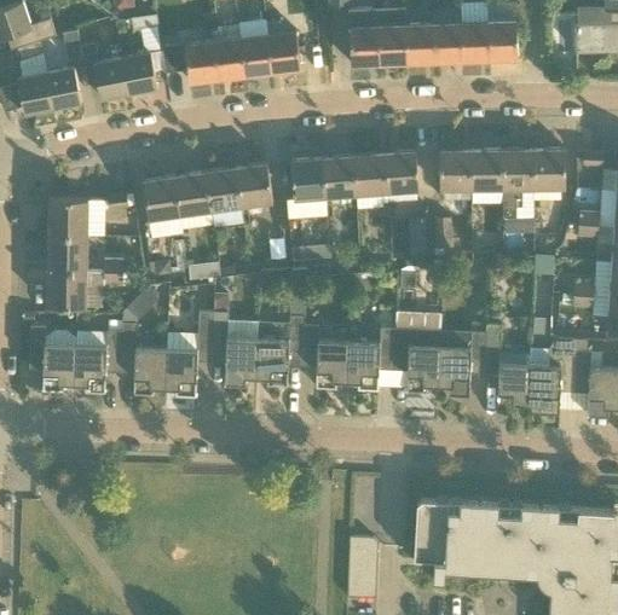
[(376,28),(376,11),(350,12),(348,0),(325,0),(327,15),(348,13),(351,68),(377,67),(376,41),(376,28)]
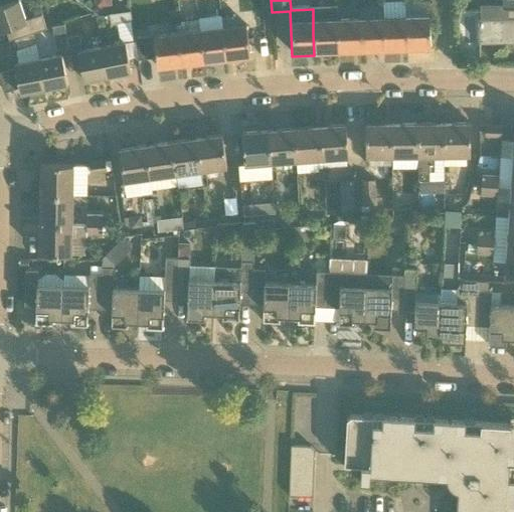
[(513,0),(502,0),(503,7),(480,7),(480,21),(478,21),(478,45),(513,44),(513,0)]
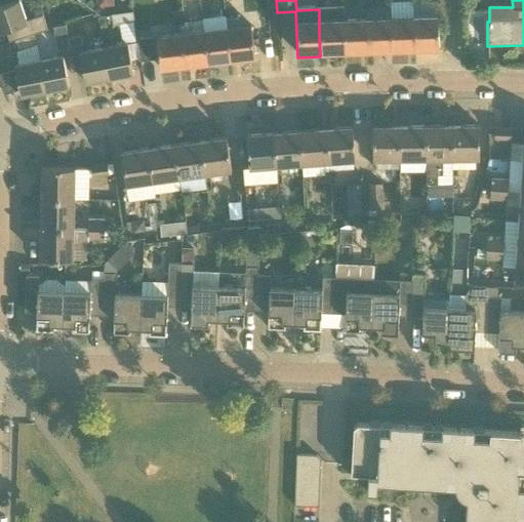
[(35,36),(47,32),(42,17),(26,24),(18,3),(0,9),(0,35),(9,32),(12,43),(35,36)]
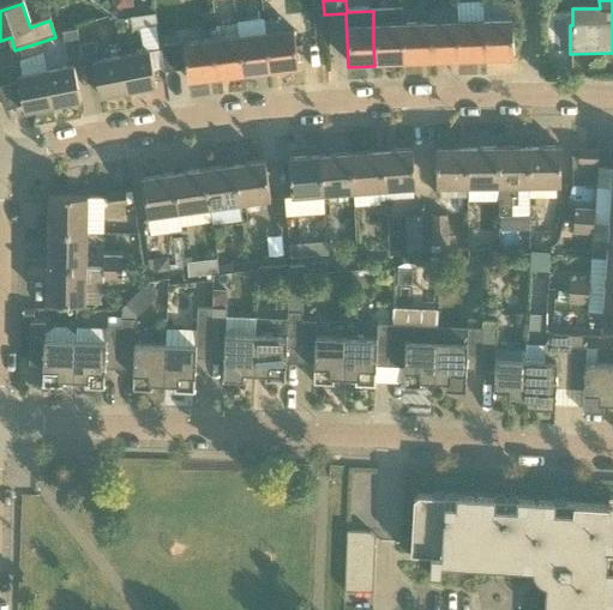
[(374,66),(403,65),(402,26),(402,10),(373,11),(373,28),(373,41),(374,66)]
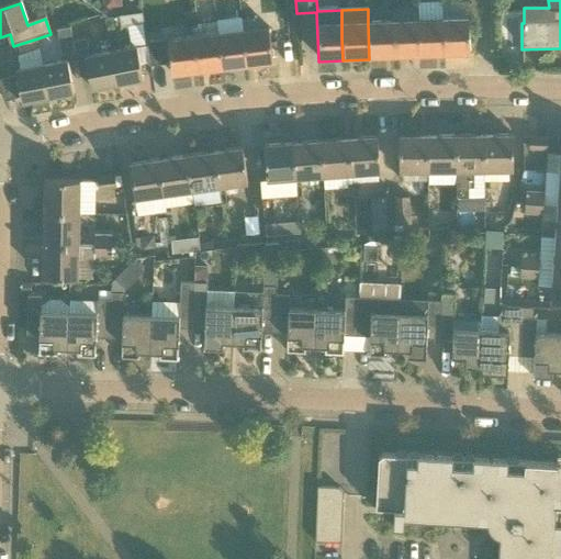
[(444,56),(442,22),(442,11),(432,11),(432,22),(417,22),(419,57),(444,56)]
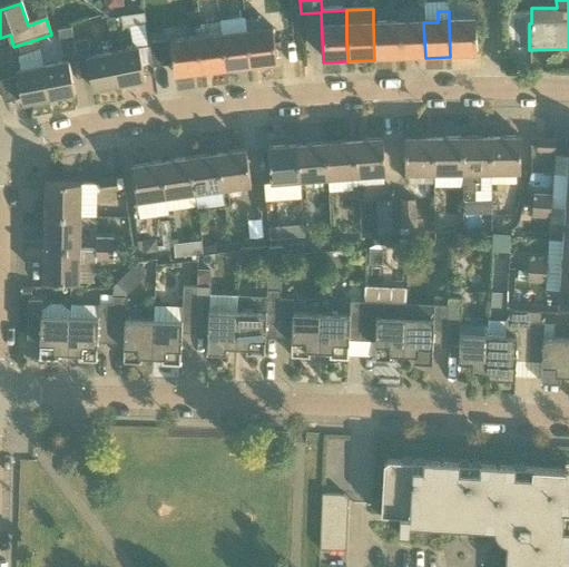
[(449,22),(450,57),(477,57),(476,21),(449,22)]
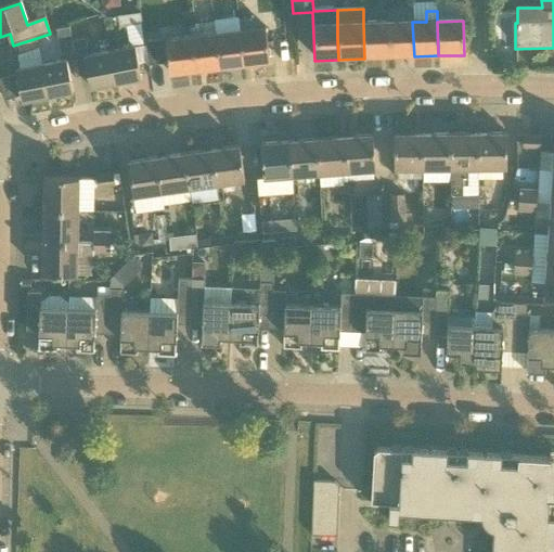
[(389,58),(414,56),(412,22),(388,23),(389,58)]
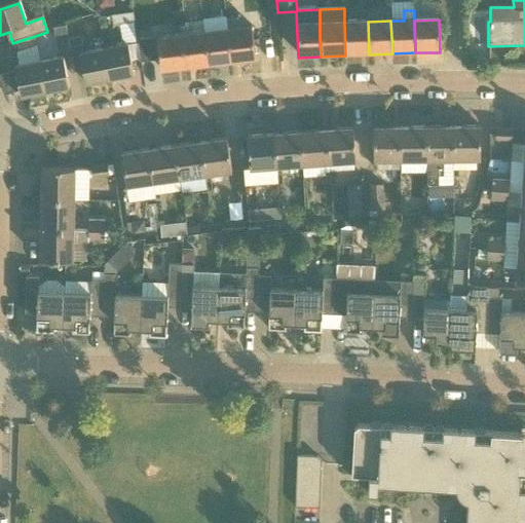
[(369,54),(368,22),(344,23),(345,55),(369,54)]
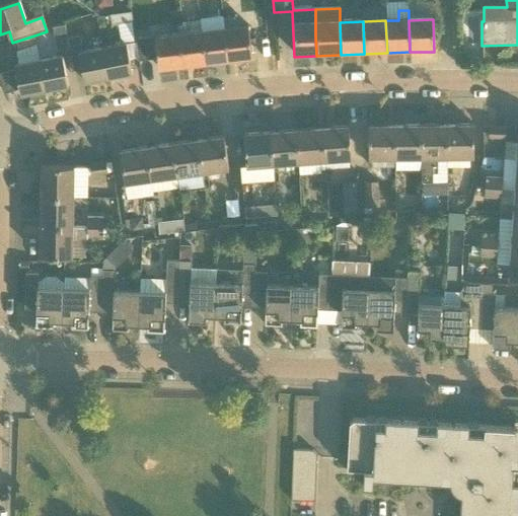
[(201,33),(200,22),(181,24),(182,35),(178,37),(181,68),(205,65),(201,33)]
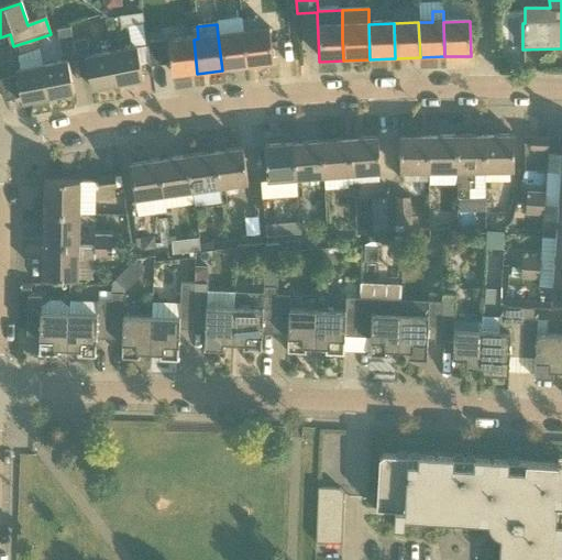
[(74,53),(73,44),(70,30),(57,32),(59,47),(62,56),(74,53)]
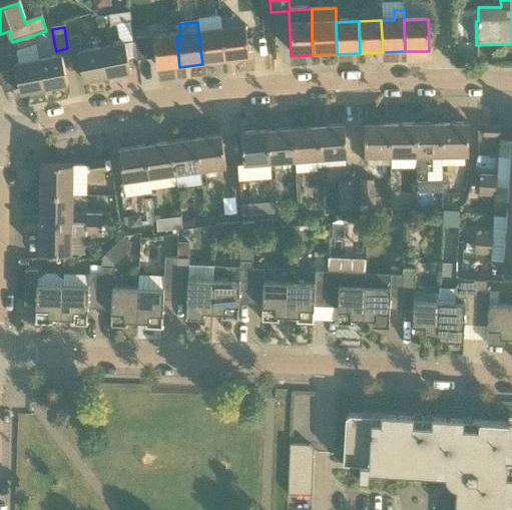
[(221,30),(225,62),(248,59),(244,27),(221,30)]
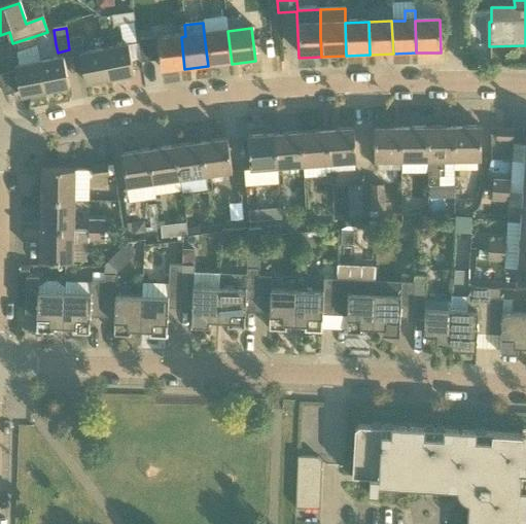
[(208,66),(232,64),(228,31),(204,34),(208,66)]
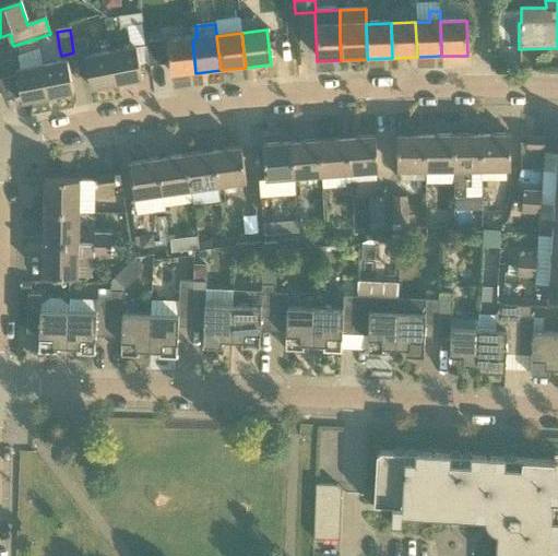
[(37,38),(13,46),(18,57),(38,50),(37,38)]
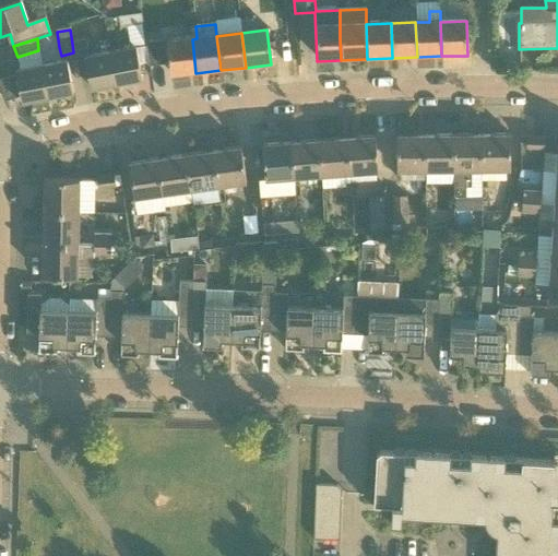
[(170,77),(196,73),(192,39),(166,42),(170,77)]
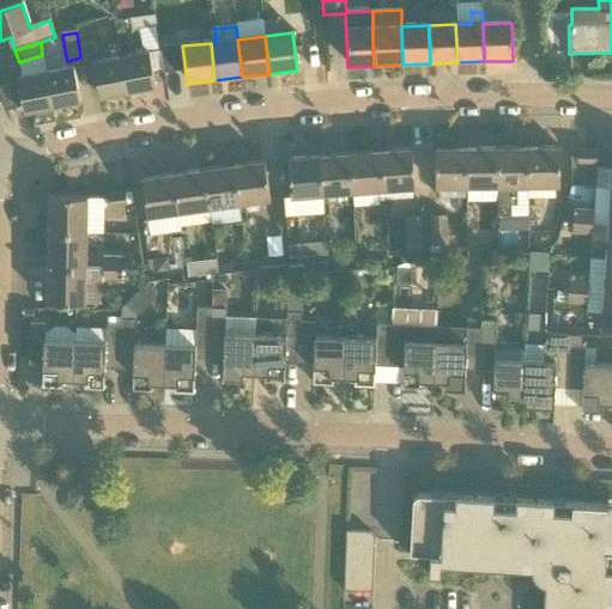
[(79,48),(80,58),(95,55),(94,46),(79,48)]
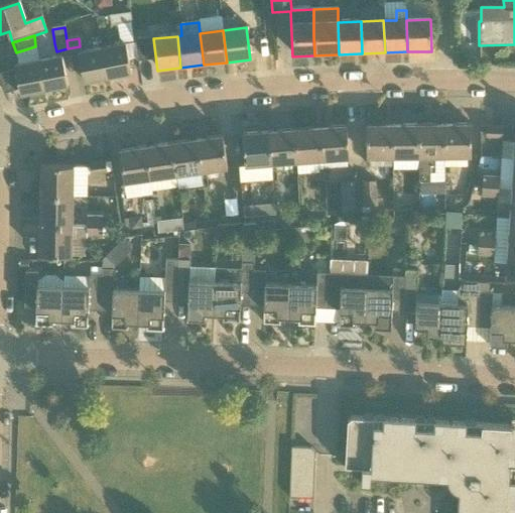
[(148,39),(134,41),(137,62),(151,61),(148,39)]
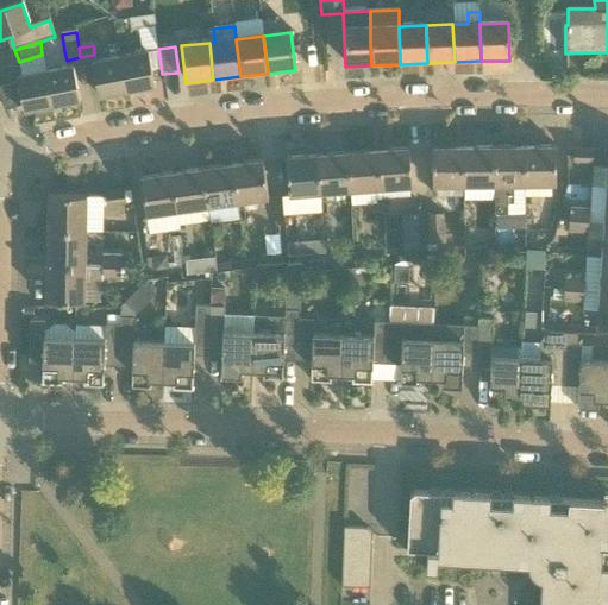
[(120,60),(126,94),(155,88),(148,54),(120,60)]
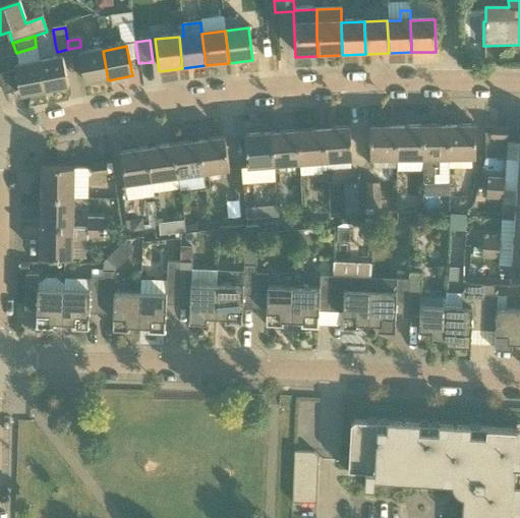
[(84,84),(108,80),(103,51),(78,55),(84,84)]
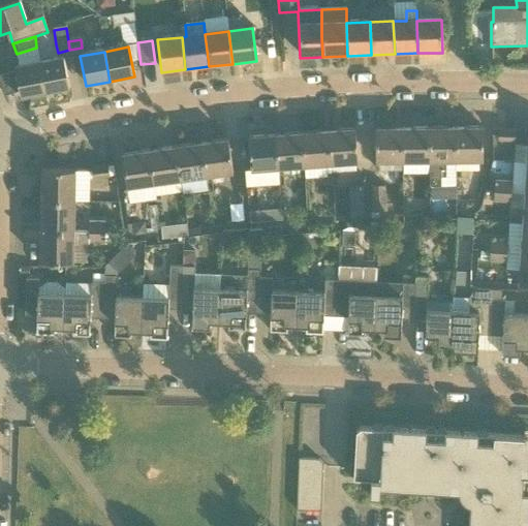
[(39,64),(44,94),(69,90),(63,59),(39,64)]
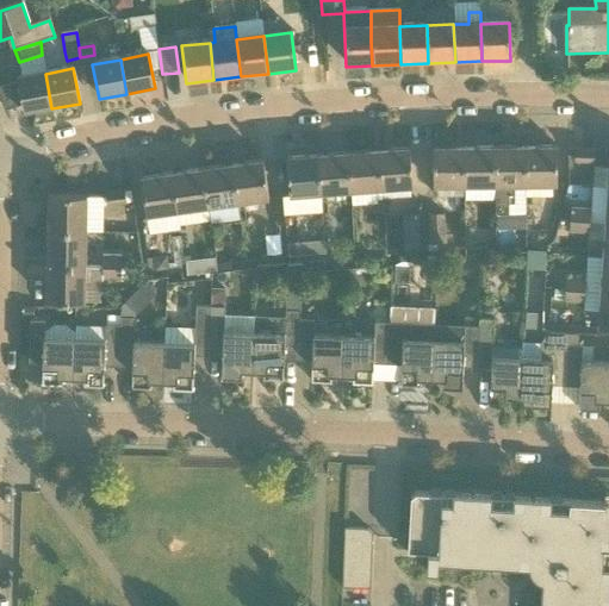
[(17,79),(23,107),(24,114),(51,108),(45,74),(17,79)]
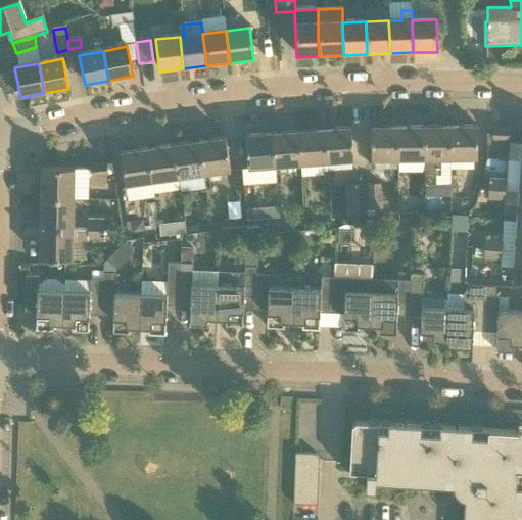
[(3,92),(17,91),(15,72),(1,73),(3,92)]
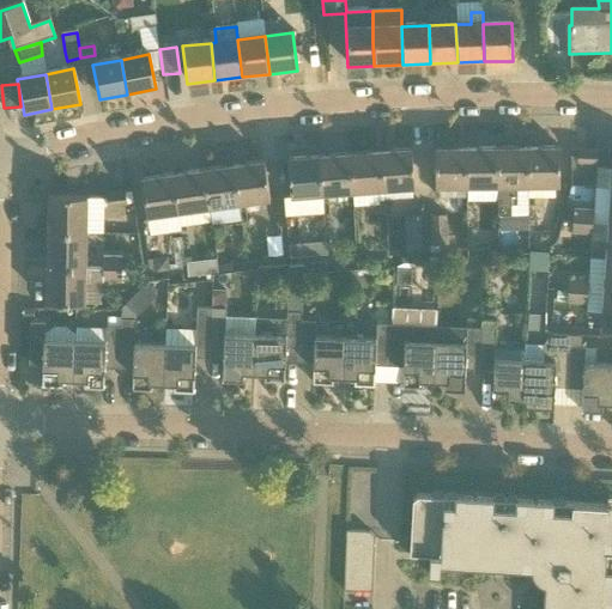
[(544,200),(544,189),(559,189),(559,150),(527,151),(527,200),(544,200)]
